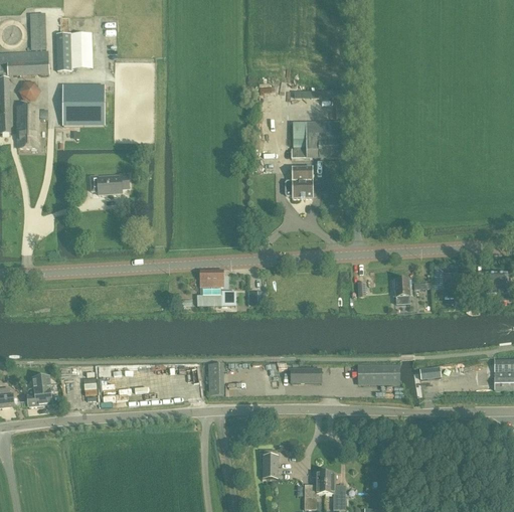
[(69,32),(55,32),(56,70),(71,70),(71,68),(70,32),(69,32)]
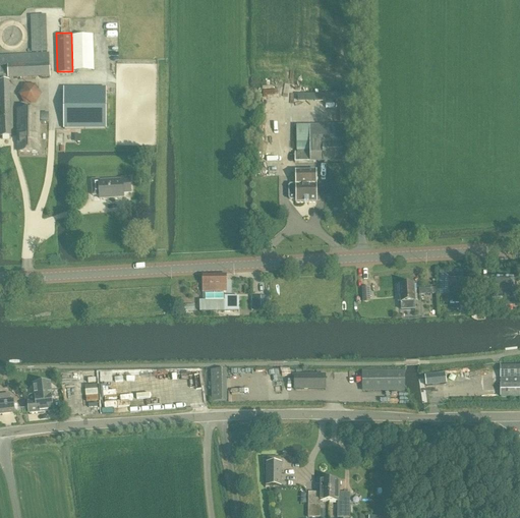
[(0,76),(8,76),(30,75),(49,74),(48,61),(48,51),(31,52),(19,52),(0,53),(0,76)]
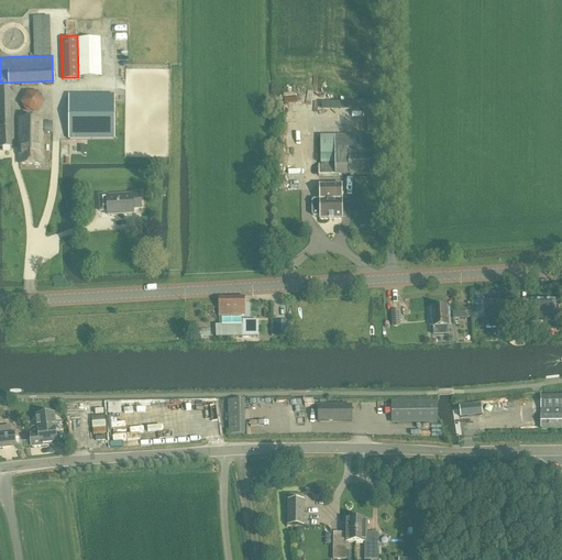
[(0,144),(2,144),(2,145),(8,145),(8,144),(11,144),(10,125),(10,102),(9,94),(9,83),(0,83),(0,144)]
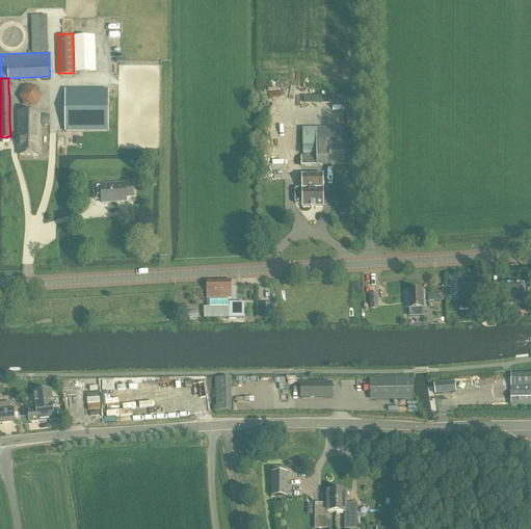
[(41,95),(42,91),(41,89),(40,86),(38,84),(36,82),(33,81),(30,80),(28,81),(25,81),(23,83),(21,85),(20,87),(19,90),(19,94),(20,96),(21,99),(23,101),(25,102),(28,103),(30,103),(33,103),(36,101),(38,100),(40,97),(41,95)]
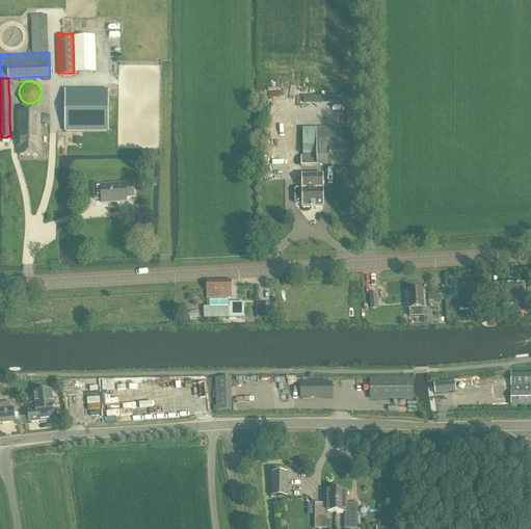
[(63,129),(106,128),(106,85),(63,85),(63,129)]
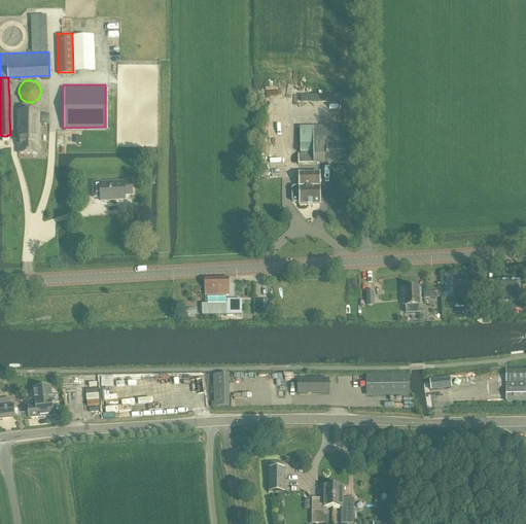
[(16,150),(38,150),(38,108),(16,108),(16,150)]
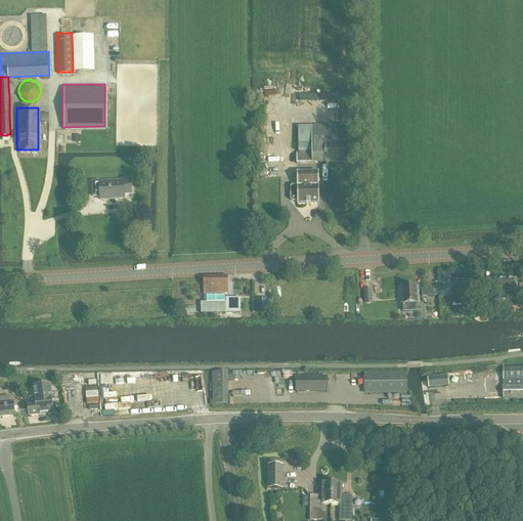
[(345,160),(345,124),(297,125),(297,149),(310,149),(310,152),(296,152),(296,161),(316,161),(316,160),(345,160)]
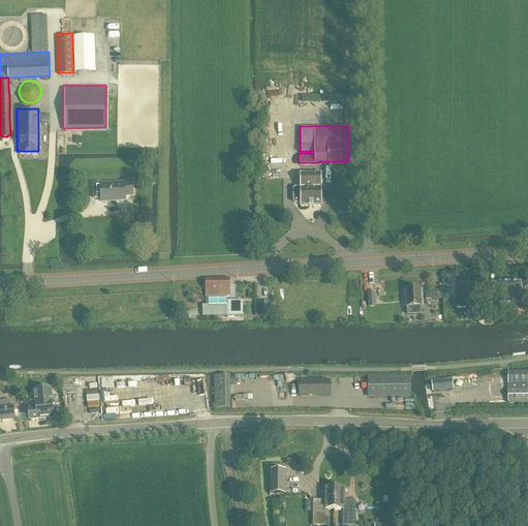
[(320,204),(320,172),(299,173),(299,185),(293,185),(292,187),(292,199),(293,200),(299,200),(299,204),(320,204)]
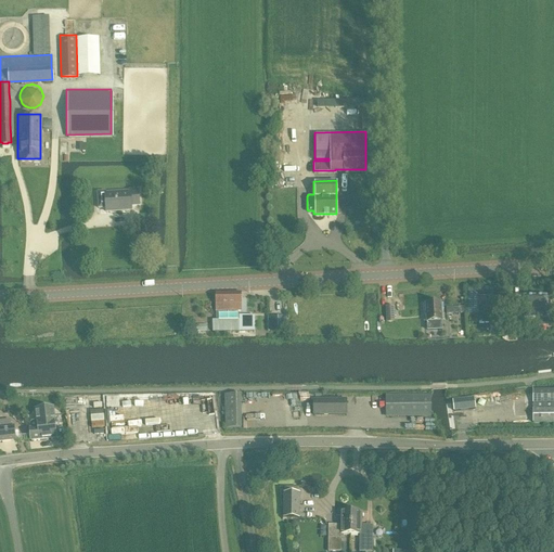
[(130,203),(139,202),(137,187),(129,188),(129,190),(104,191),(104,189),(97,189),(98,206),(105,205),(105,209),(131,207),(130,203)]
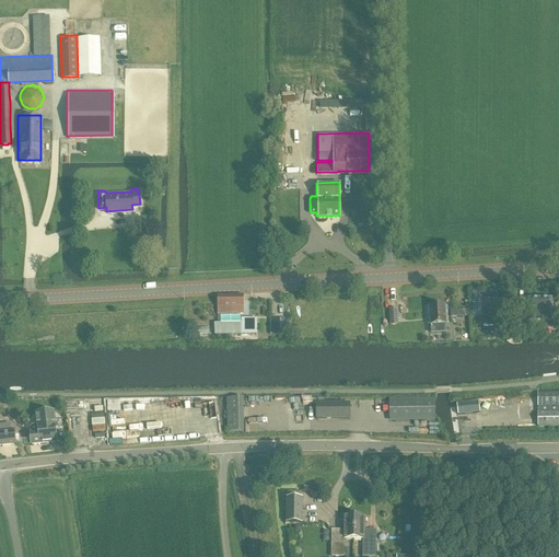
[(230,292),(217,293),(217,312),(229,312),(242,312),(242,298),(242,292),(230,292)]
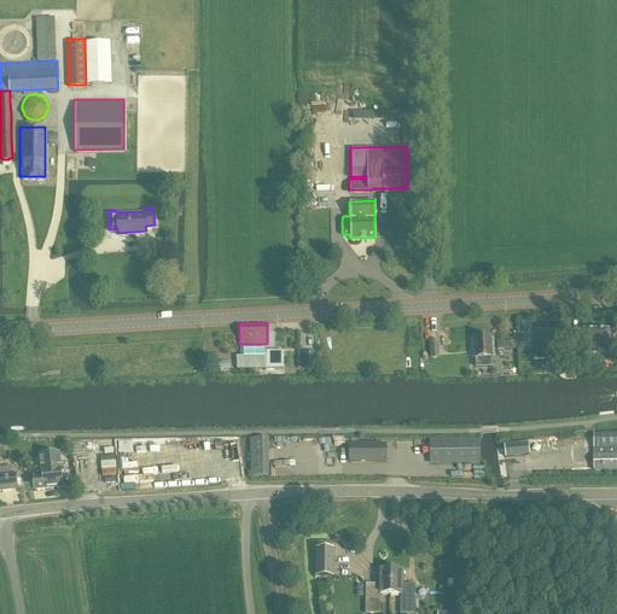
[(528,346),(529,337),(530,323),(521,322),(518,346),(528,346)]
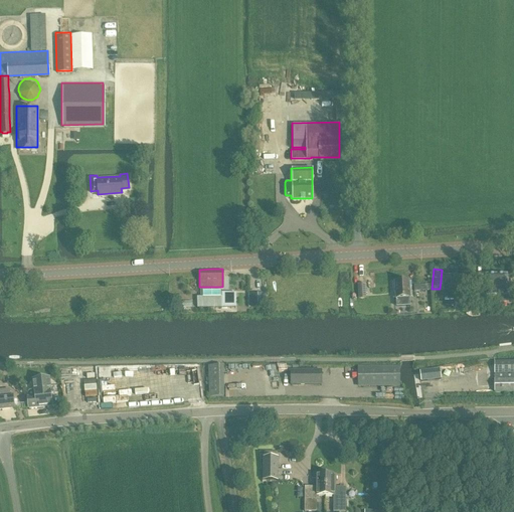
[(483,275),(473,276),(473,294),(483,294),(483,292),(485,292),(485,295),(490,295),(490,298),(497,298),(497,301),(506,301),(506,294),(506,273),(497,274),(493,274),(485,274),(485,275),(483,275)]
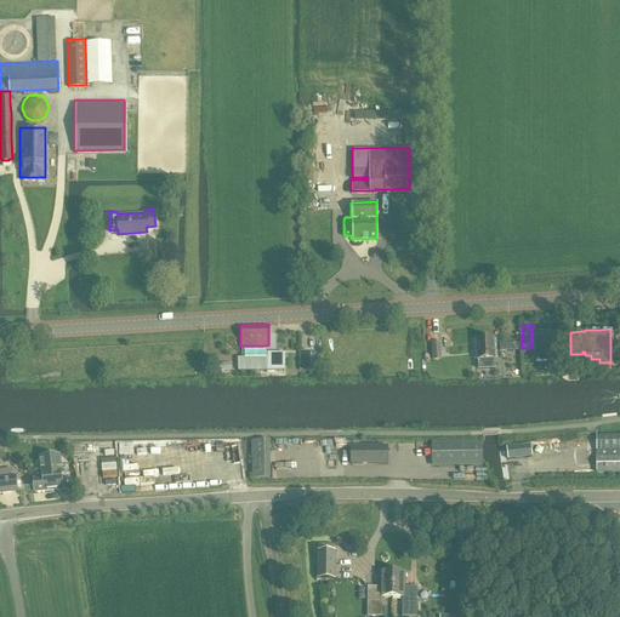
[(494,356),(493,336),(475,337),(476,355),(476,358),(477,369),(485,369),(484,358),(494,356)]
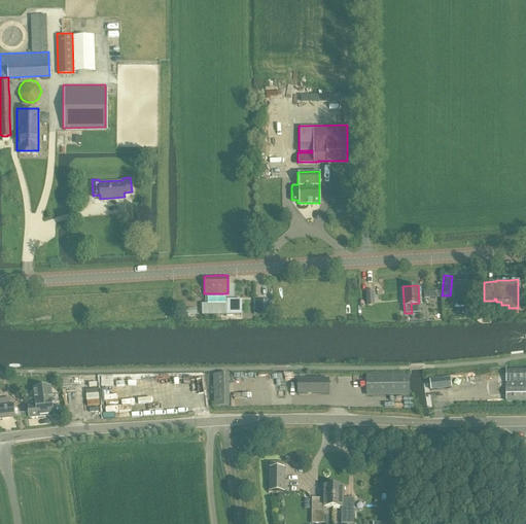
[(215,312),(241,312),(240,298),(225,298),(225,302),(214,302),(215,312)]
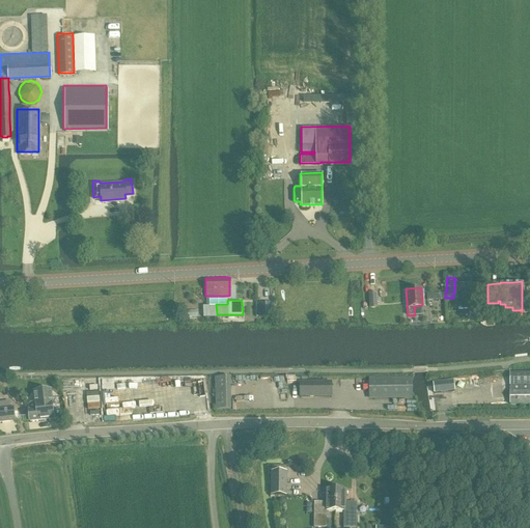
[(202,315),(217,314),(216,304),(202,304),(202,315)]
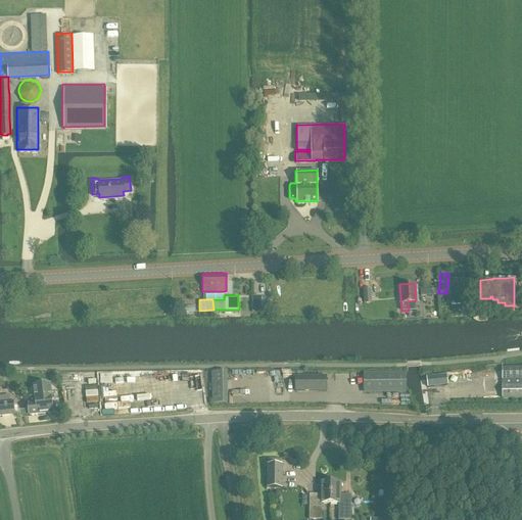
[(521,366),(501,366),(501,384),(502,395),(521,394),(521,366)]
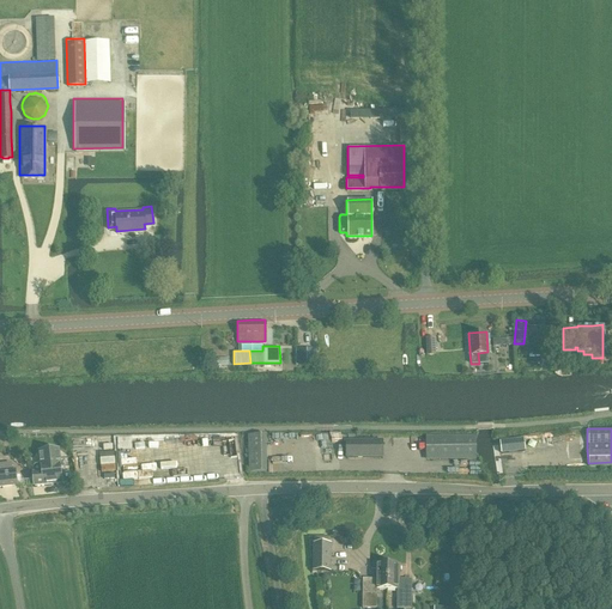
[(248,469),(265,469),(264,433),(247,433),(248,469)]
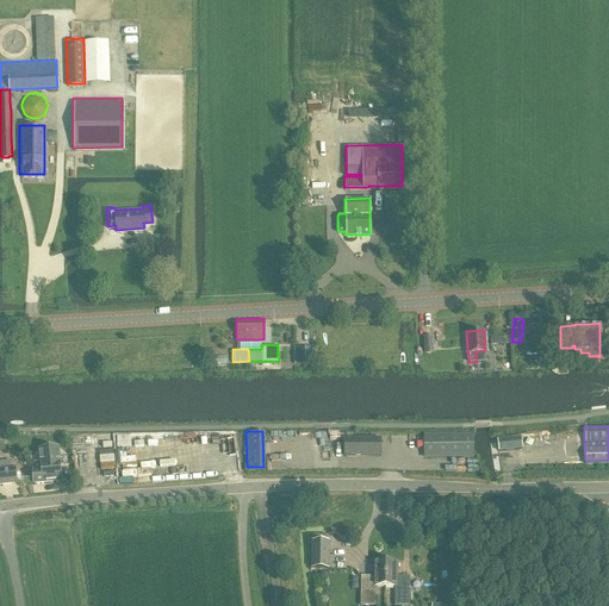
[(470,431),(423,431),(423,458),(470,460),(470,431)]
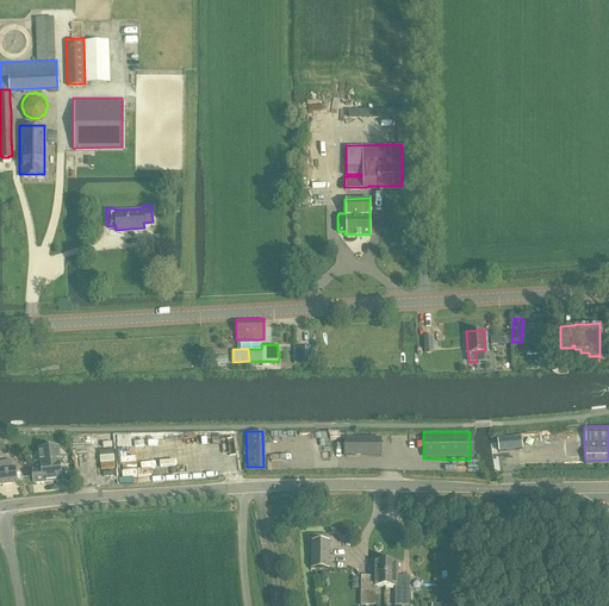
[(520,435),(497,437),(498,449),(521,447),(520,435)]
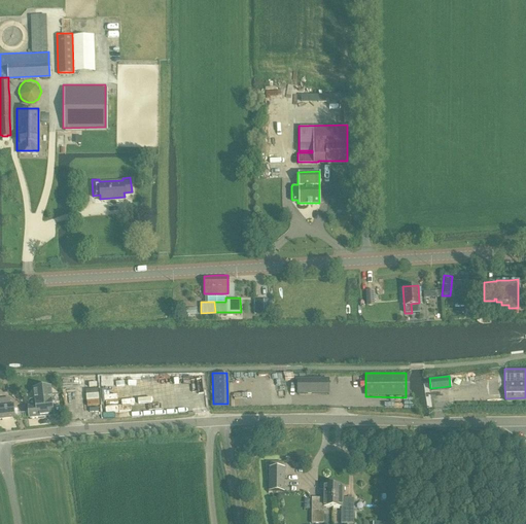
[(296,392),(327,391),(327,377),(296,377),(296,392)]
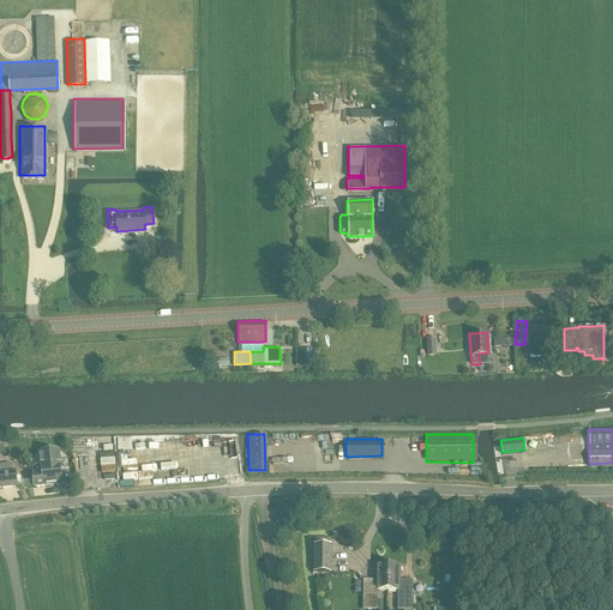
[(34,463),(31,466),(31,472),(32,483),(36,483),(38,483),(41,483),(43,482),(50,482),(53,482),(55,481),(58,481),(60,481),(59,463),(59,461),(58,459),(56,448),(54,448),(52,450),(50,447),(44,448),(44,450),(42,451),(38,451),(40,454),(37,454),(37,461),(38,463),(34,463)]
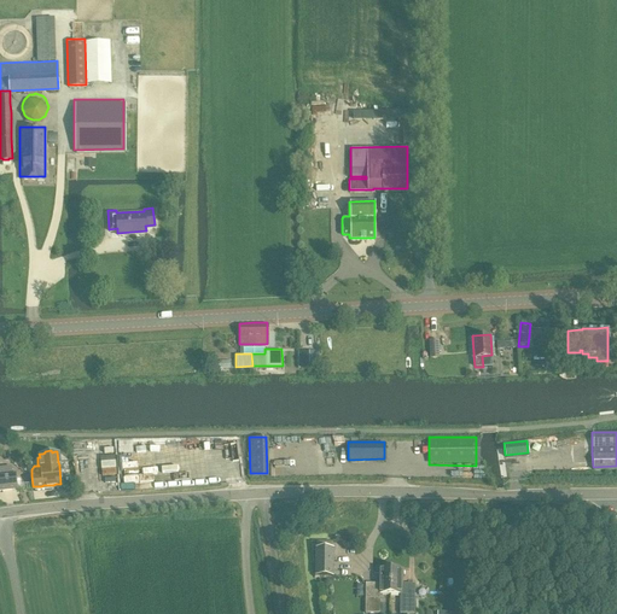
[(0,487),(16,486),(15,472),(11,473),(10,466),(0,466),(0,487)]
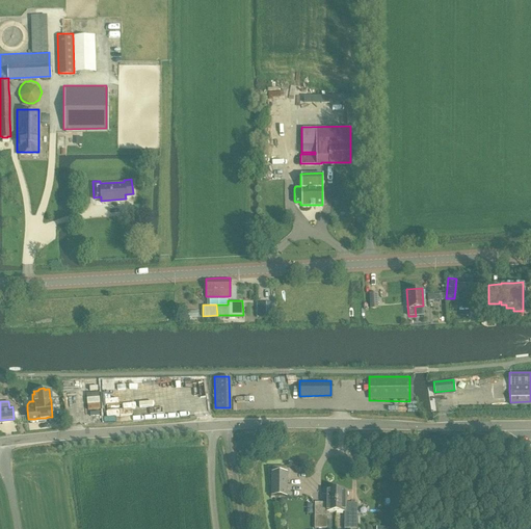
[(285,494),(285,471),(271,471),(271,494),(285,494)]
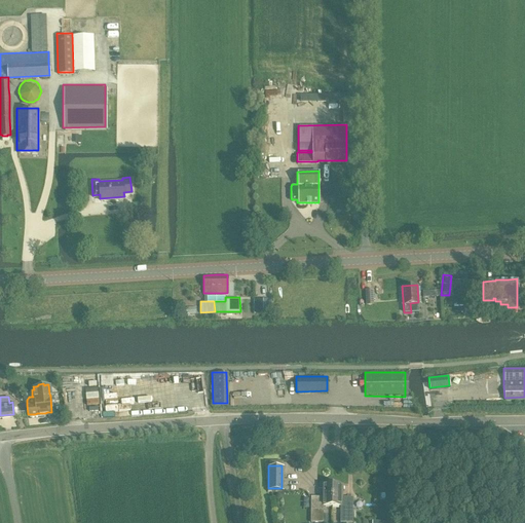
[(331,505),(331,483),(321,483),(321,495),(310,495),(310,520),(323,521),(323,505),(331,505)]
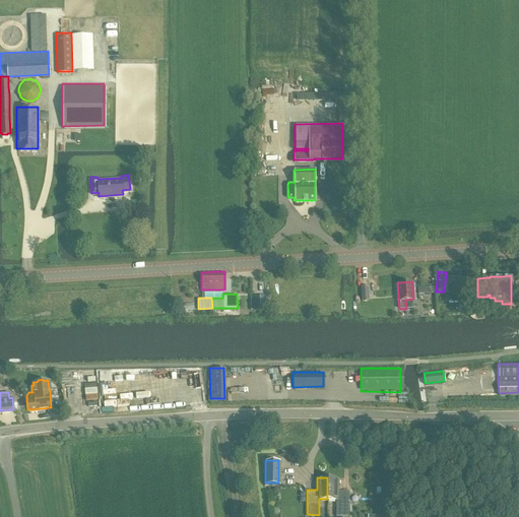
[(337,490),(337,477),(327,477),(327,499),(336,499),(335,515),(347,515),(348,490),(337,490)]
